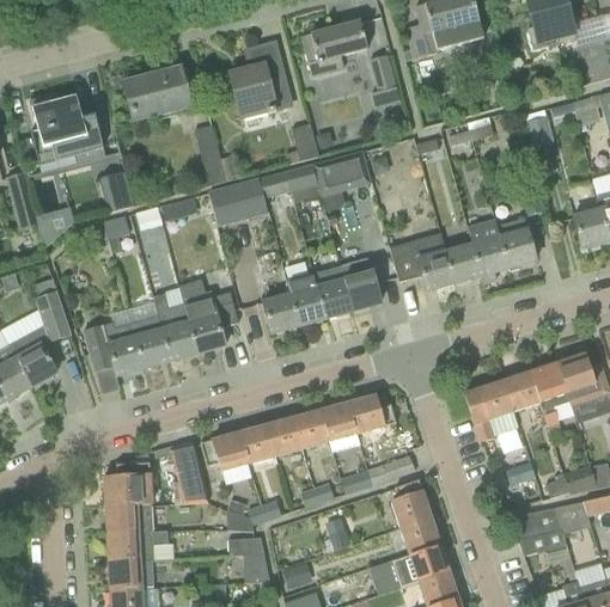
[(479,19),(480,18),(474,0),(438,0),(416,6),(421,24),(407,28),(415,59),(439,51),(439,49),(485,37),(479,19)]
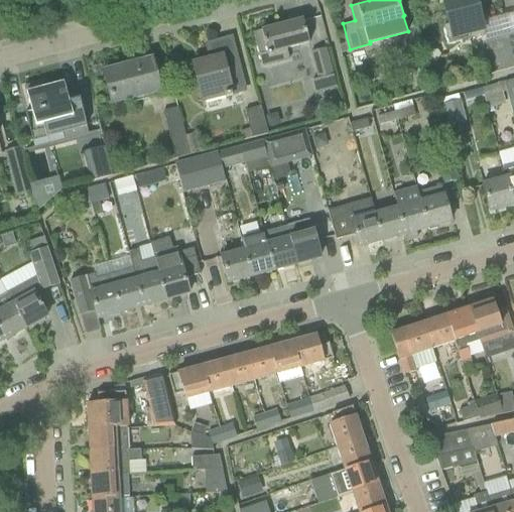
[(439,0),(439,2),(444,0),(450,22),(444,23),(450,41),(473,35),(472,34),(486,31),(477,0),(439,0)]
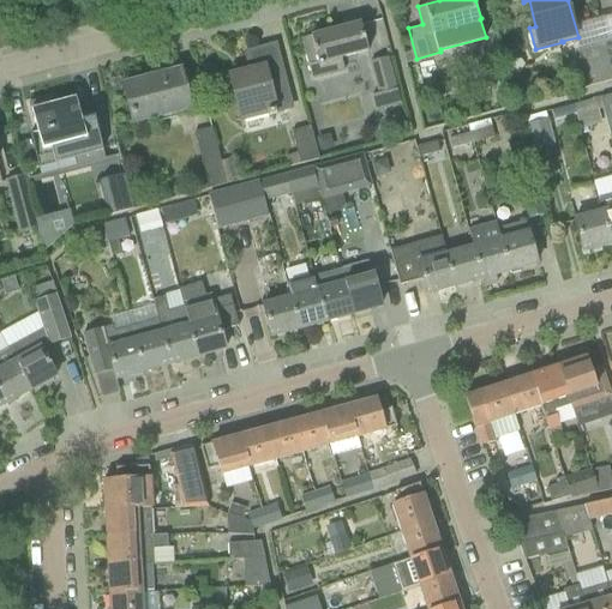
[(370,49),(367,43),(361,20),(303,36),(315,77),(345,70),(342,56),(370,49)]
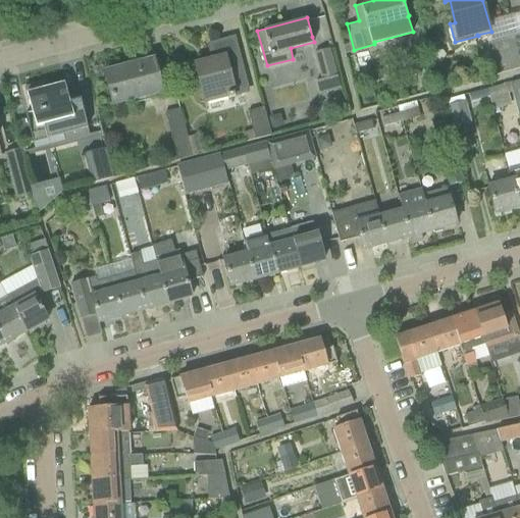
[(500,71),(519,66),(519,54),(514,33),(490,39),(500,71)]
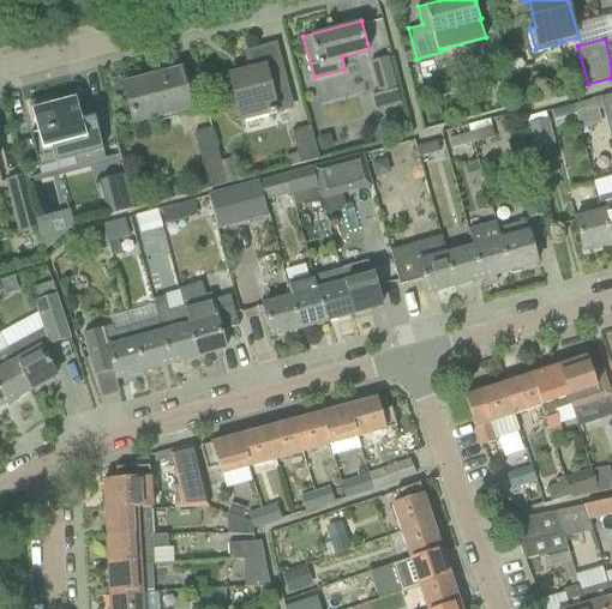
[(292,107),(282,66),(276,43),(250,49),(255,67),(232,73),(244,120),(292,107)]
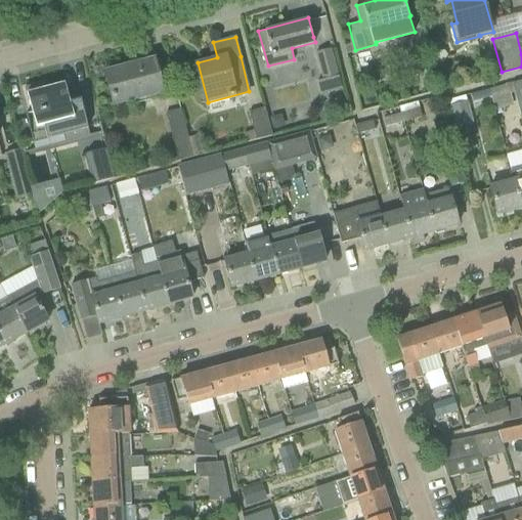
[(321,92),(343,87),(333,46),(316,50),(323,78),(318,79),(321,92)]
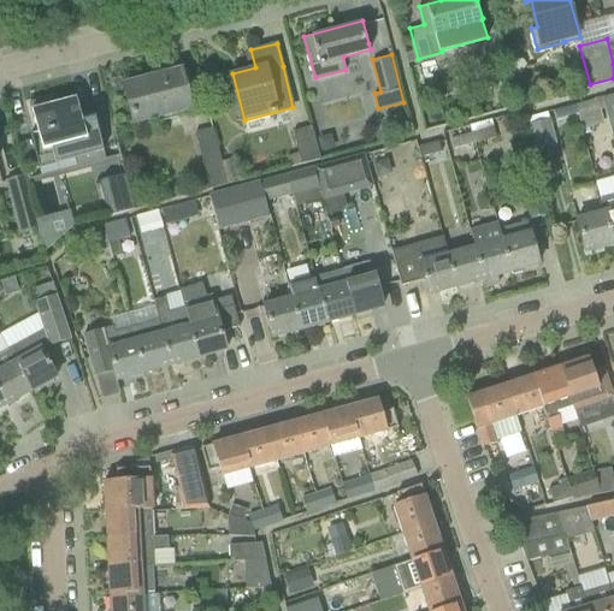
[(192,107),(188,92),(182,67),(125,83),(136,123),(192,107)]
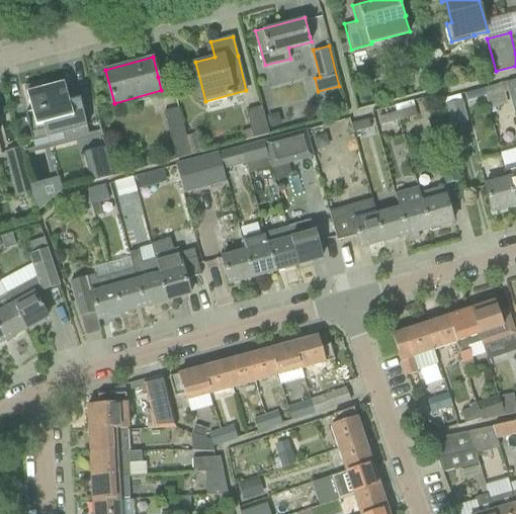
[(515,78),(506,81),(512,102),(513,102),(515,112),(515,78)]
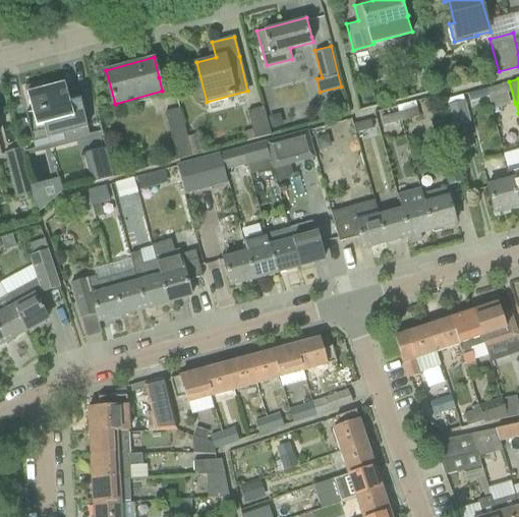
[(46,79),(25,84),(29,99),(30,98),(33,110),(26,112),(27,115),(30,125),(34,139),(64,131),(66,139),(91,132),(78,89),(77,90),(78,94),(69,97),(65,80),(47,85),(46,79)]
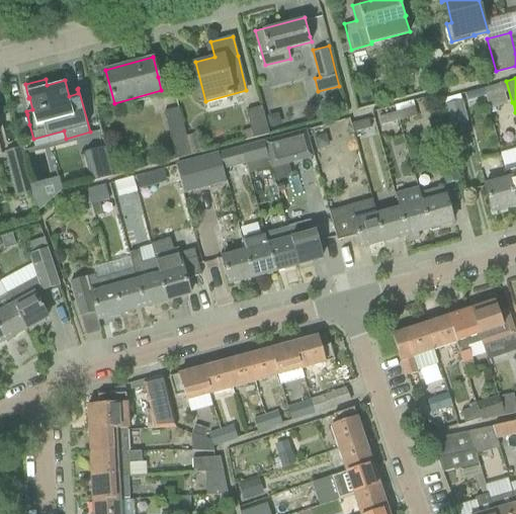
[(501,82),(485,87),(487,96),(503,91),(501,82)]
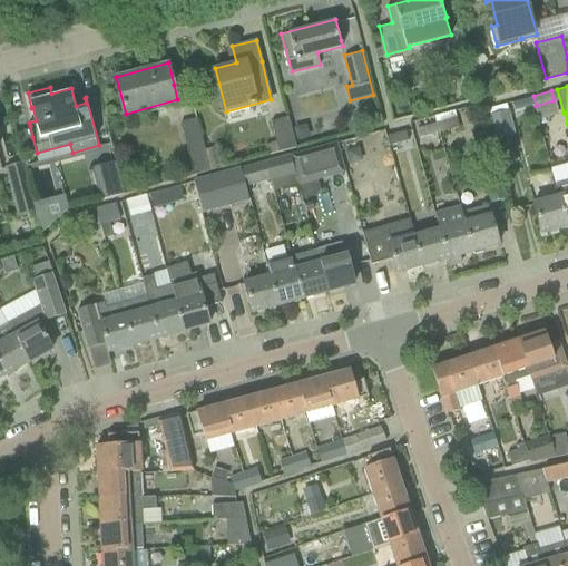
[(538,119),(539,119),(534,96),(512,101),(516,111),(535,106),(538,119)]
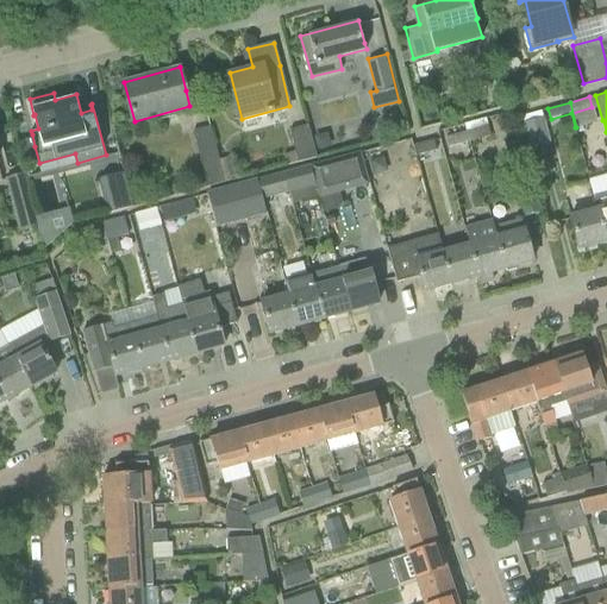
[(544,114),(523,120),(530,146),(551,140),(544,114)]
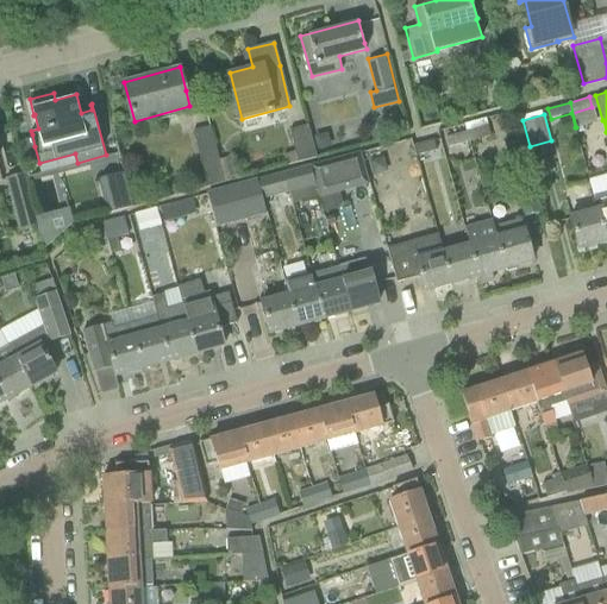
[(296,159),(317,155),(308,123),(288,129),(294,150),(296,159)]
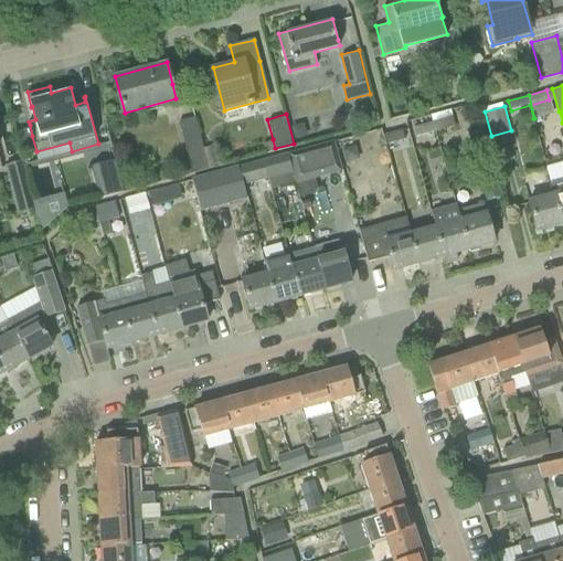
[(437,129),(456,126),(454,116),(434,119),(437,129)]
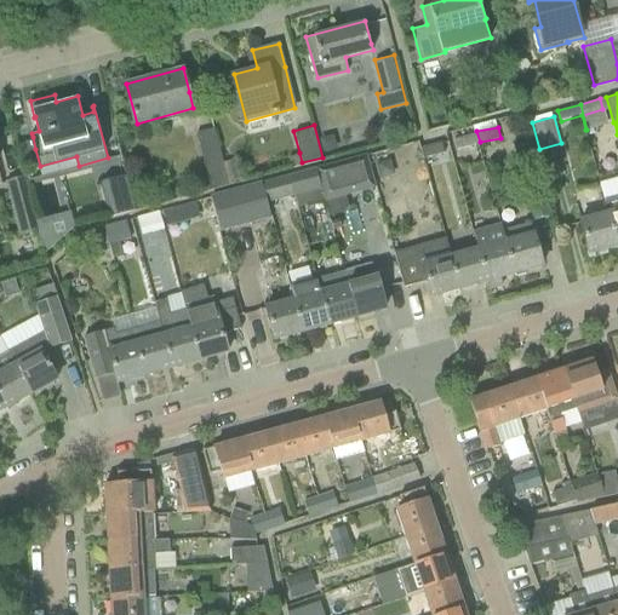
[(457,147),(480,142),(476,131),(455,136),(457,147)]
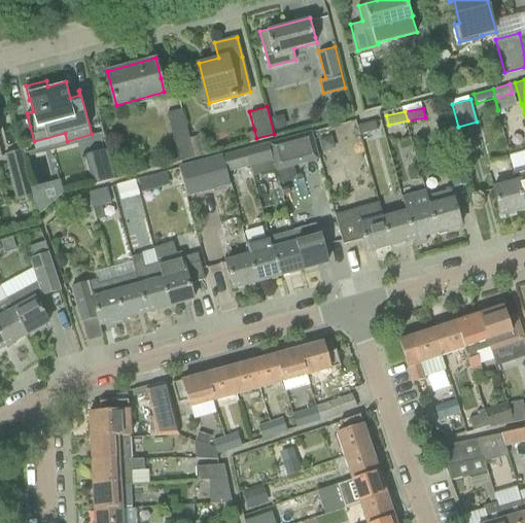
[(28,116),(16,119),(22,140),(29,138),(26,128),(30,127),(28,116)]
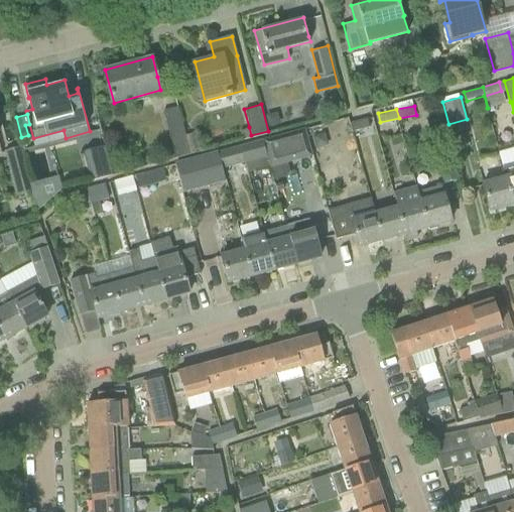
[(353,129),(370,125),(367,116),(351,120),(353,129)]
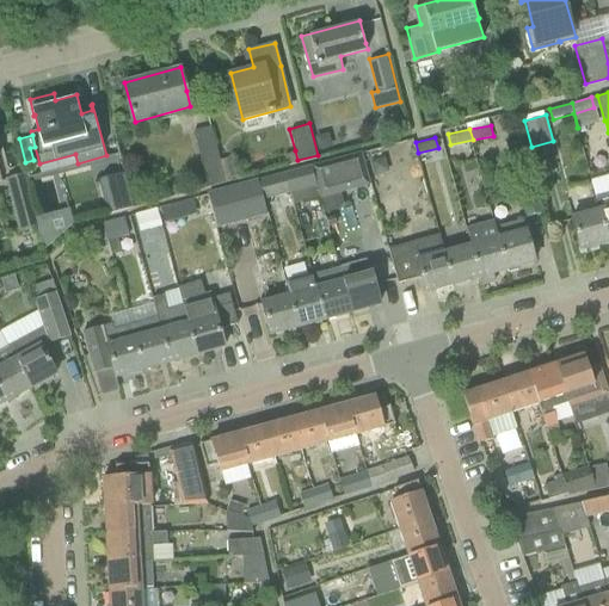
[(216,144),(200,149),(208,185),(225,181),(220,159),(216,144)]
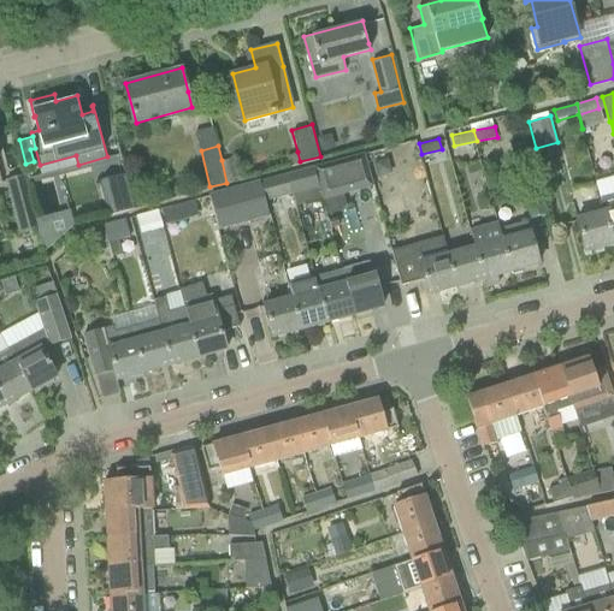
[(297,152),(287,154),(290,164),(300,161),(297,152)]
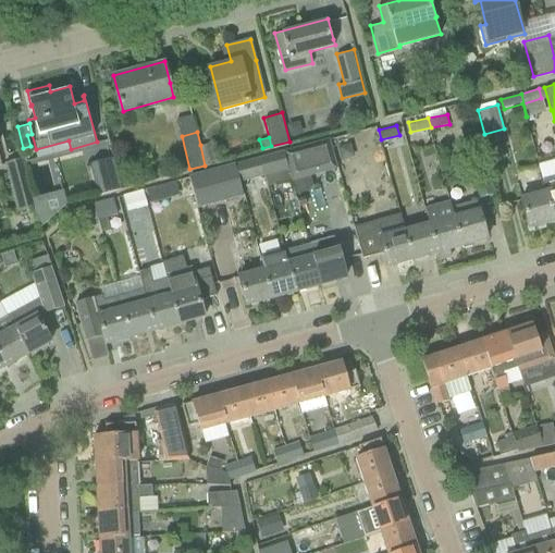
[(294,179),(337,168),(330,138),(286,150),(294,179)]
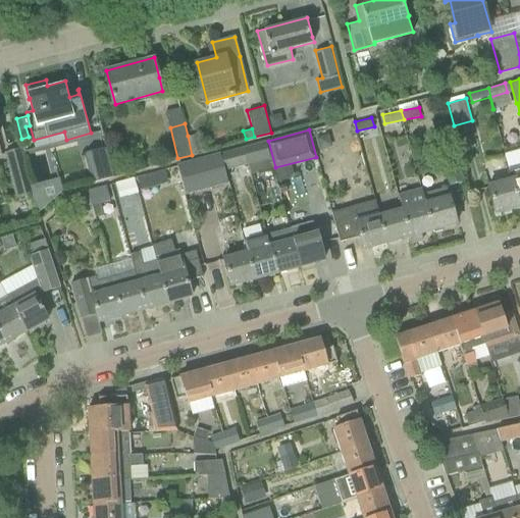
[(328,133),(316,136),(319,148),(326,146),(330,140),(328,133)]
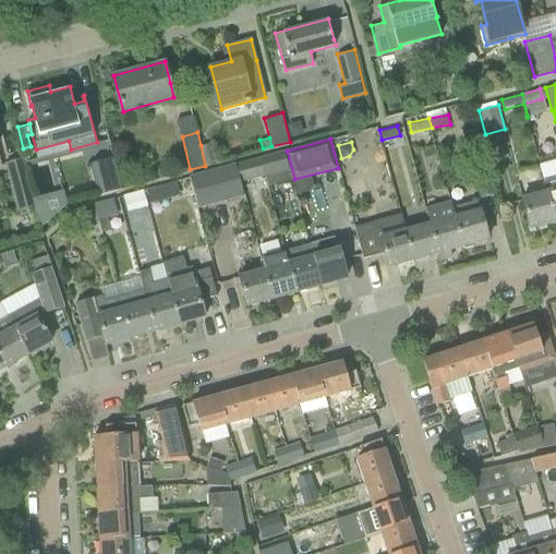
[(286,151),(261,157),(265,173),(290,167),(286,151)]
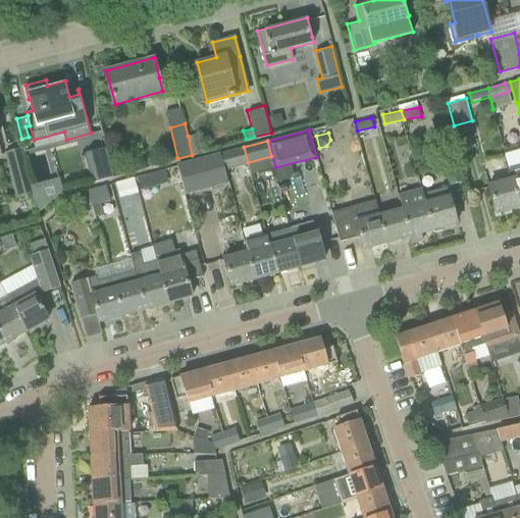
[(107,146),(85,151),(92,180),(115,174),(107,146)]
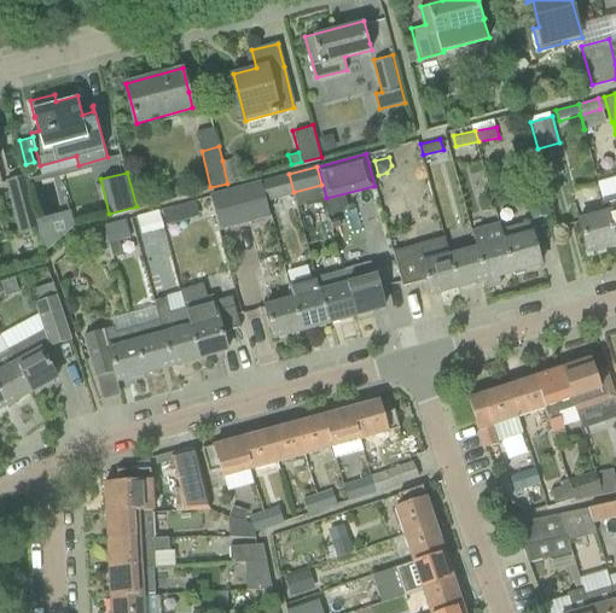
[(27,174),(9,179),(22,232),(40,227),(27,174)]
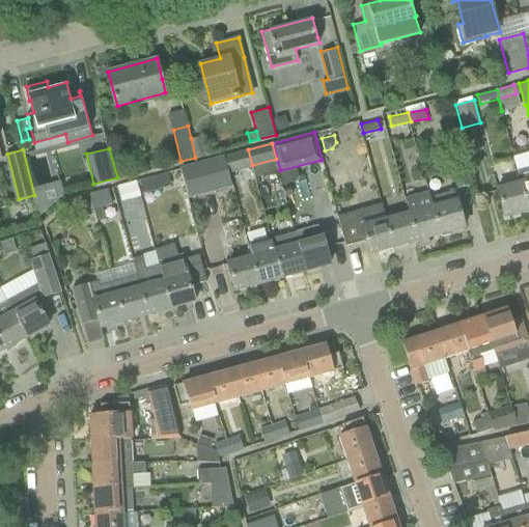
[(248,149),(226,155),(229,172),(252,165),(248,149)]
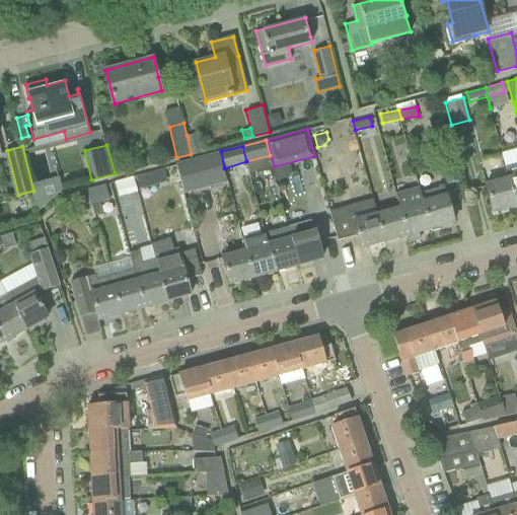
[(228,180),(224,168),(221,151),(176,162),(183,192),(228,180)]
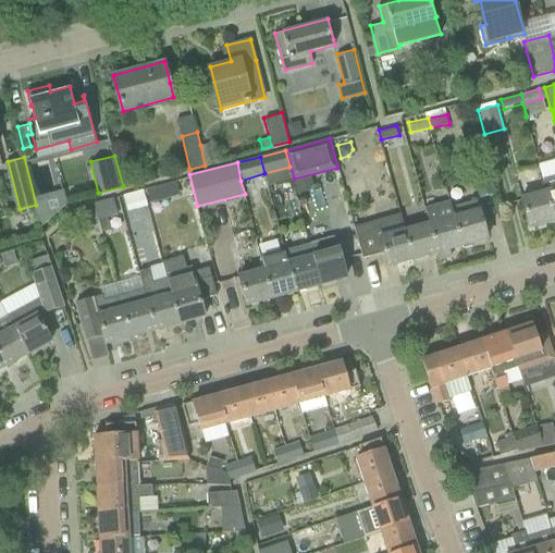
[(481,195),(496,192),(490,163),(476,167),(481,195)]
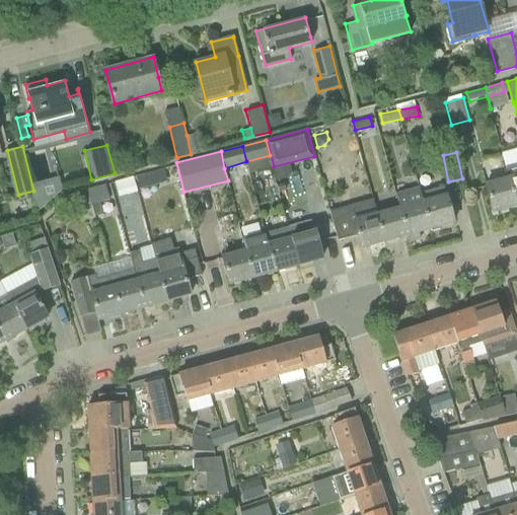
[(516,160),(506,163),(508,173),(516,204),(516,160)]
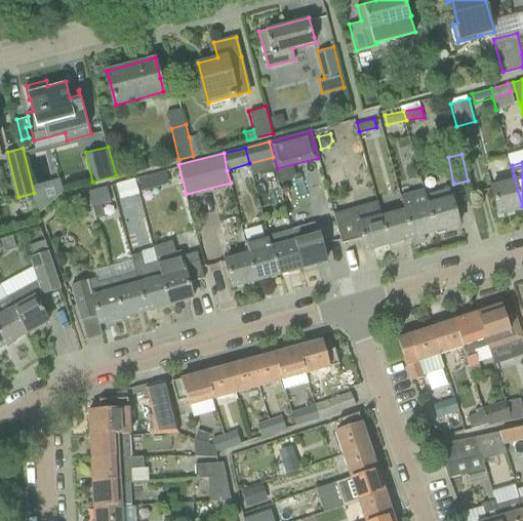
[(149,173),(135,177),(137,185),(151,181),(149,173)]
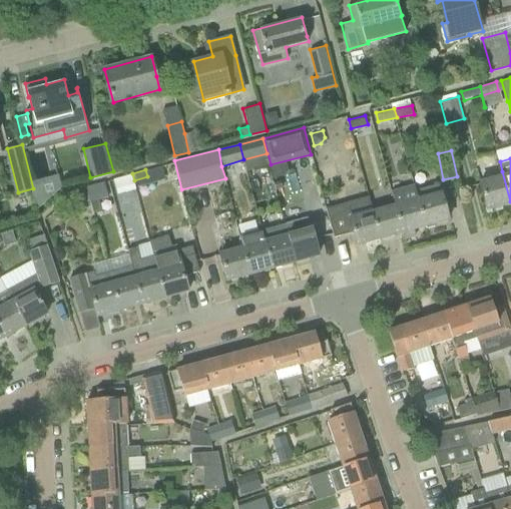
[(487,207),(510,201),(502,171),(479,177),(487,207)]
